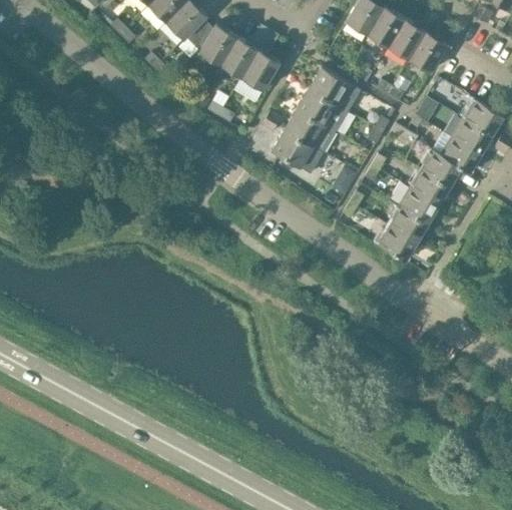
[(154,0),(149,6),(166,23),(187,0),(154,0)]
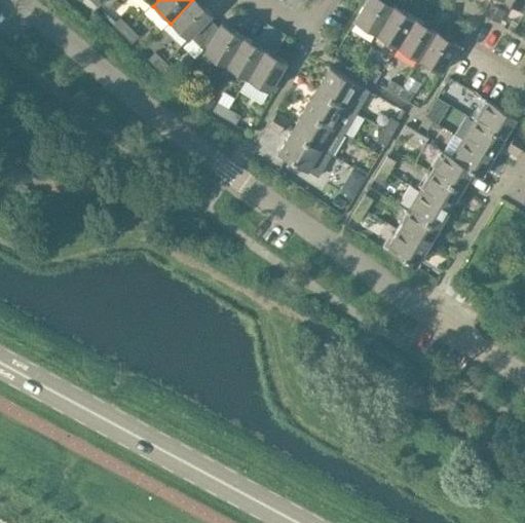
[(195,0),(192,0),(171,24),(189,41),(191,39),(210,21),(213,16),(195,0)]
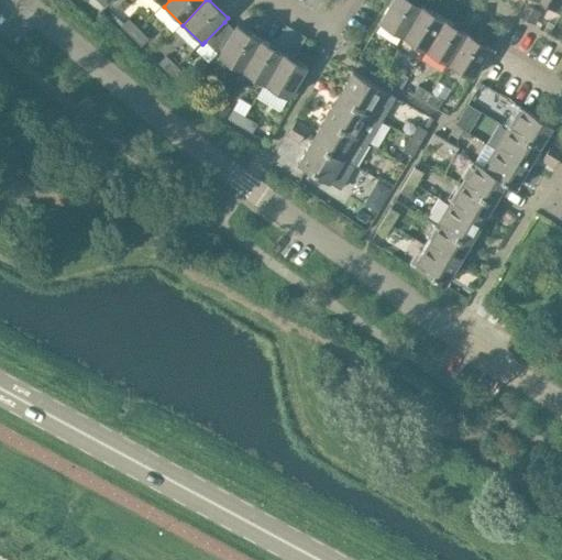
[(404,39),(422,8),(409,0),(394,0),(379,24),(404,39)]
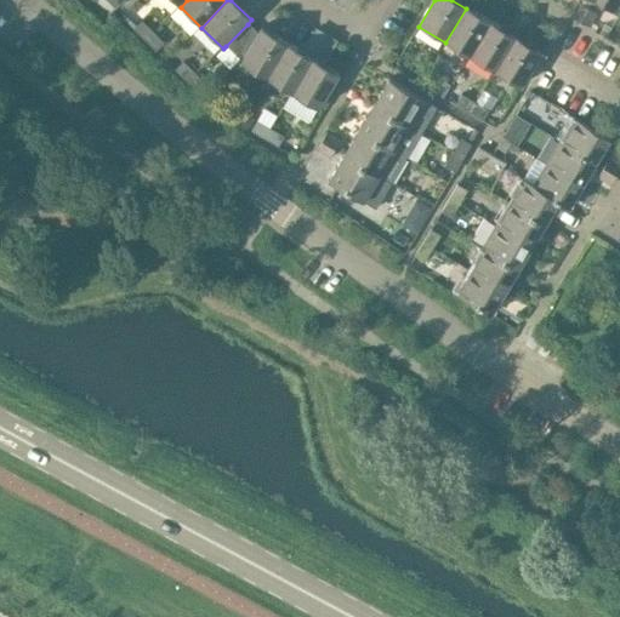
[(619,0),(595,0),(593,3),(619,16),(619,0)]
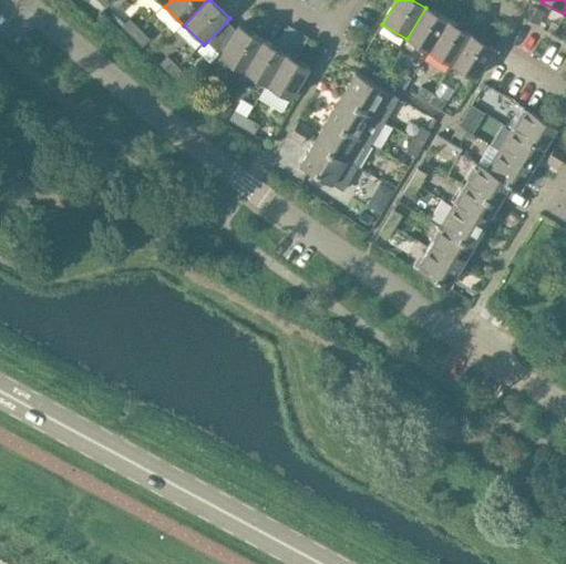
[(531,22),(537,9),(530,4),(522,17),(531,22)]
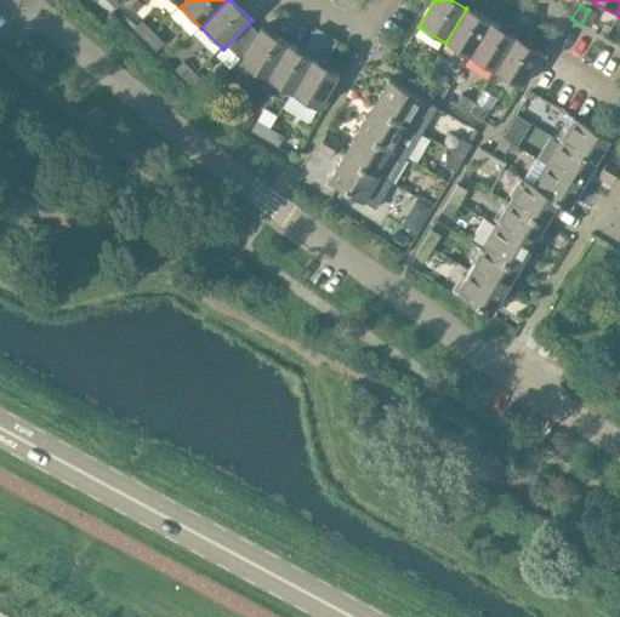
[(445,43),(470,58),(491,23),(466,9),(445,43)]
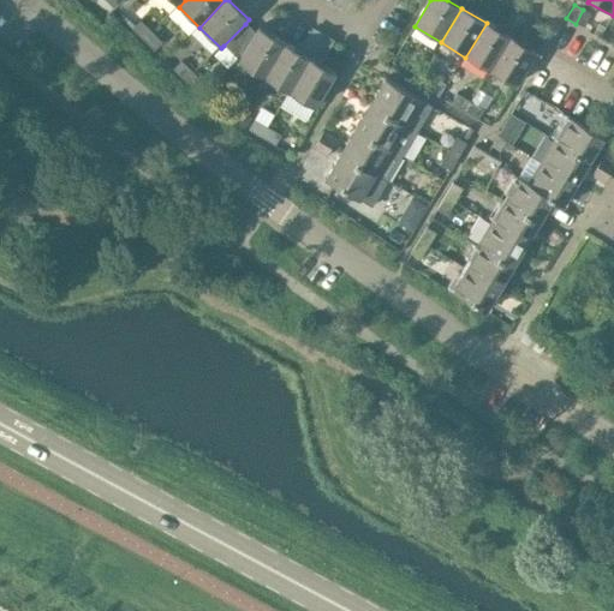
[(591,15),(583,10),(576,24),(584,28),(591,15)]
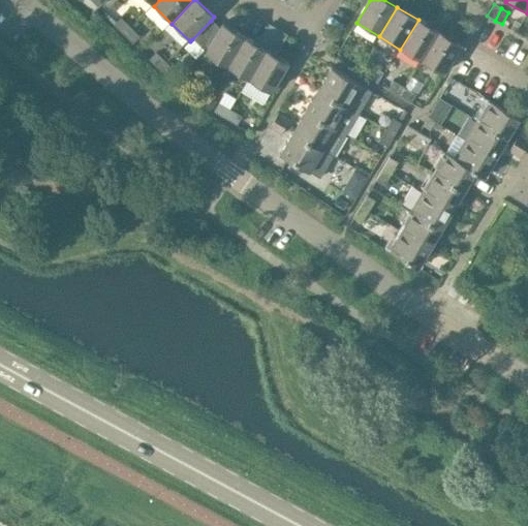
[(124,36),(131,29),(121,20),(115,27),(124,36)]
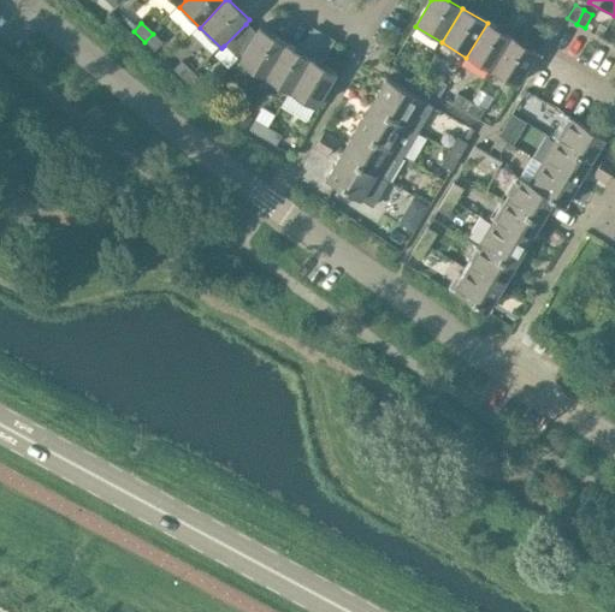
[(466,58),(491,72),(512,37),(488,23),(466,58)]
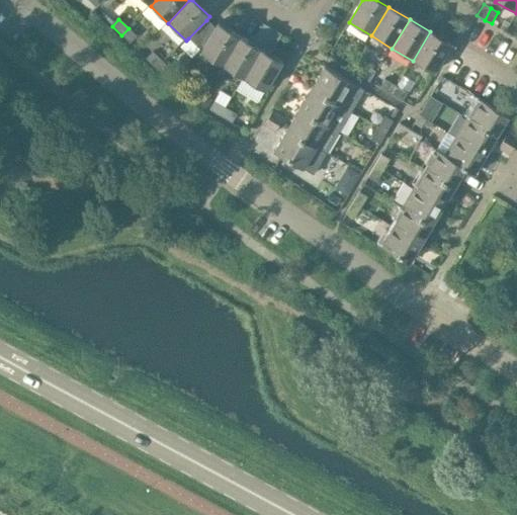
[(224,67),(241,37),(219,24),(216,29),(206,20),(188,38),(202,53),(201,54),(224,67)]
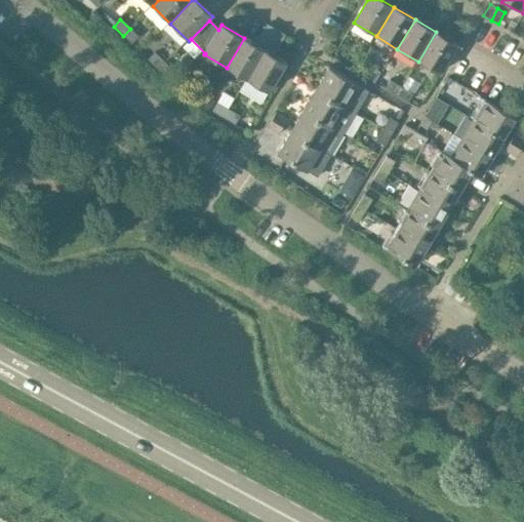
[(139,38),(130,29),(123,36),(132,45),(139,38)]
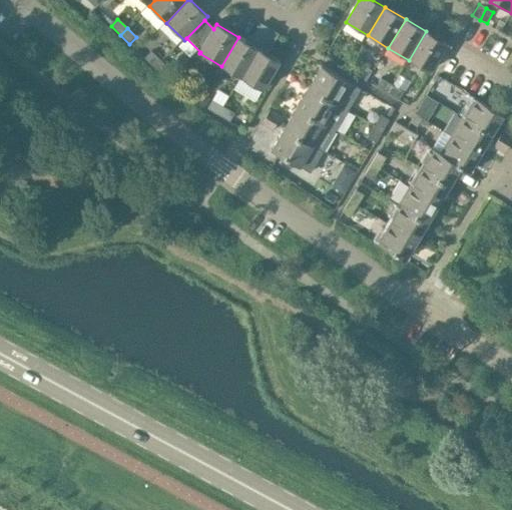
[(426,31),(409,60),(430,73),(448,44),(426,31)]
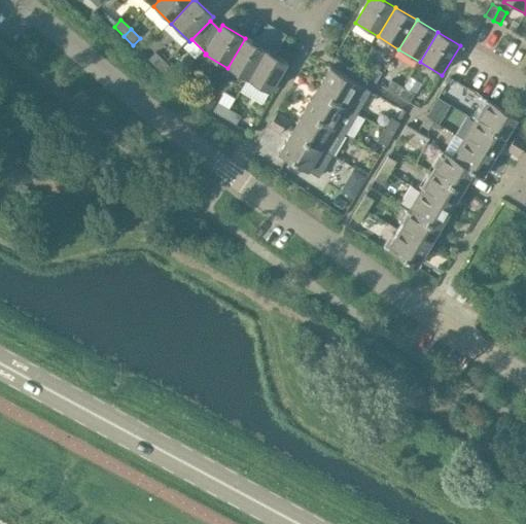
[(228,68),(248,80),(266,50),(245,38),(228,68)]
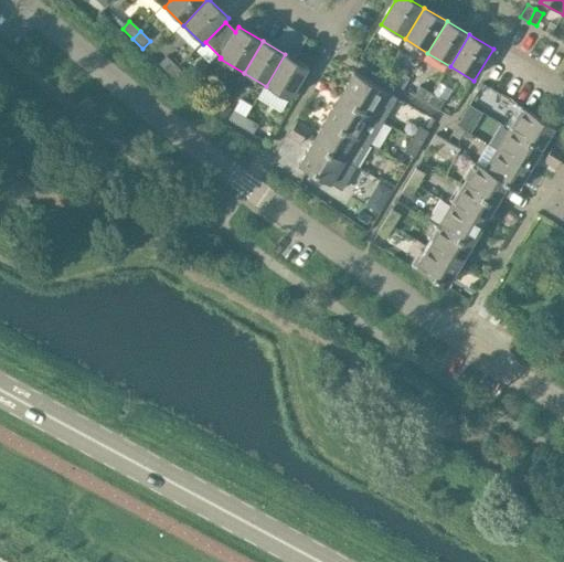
[(285,54),(266,86),(290,101),(309,69),(285,54)]
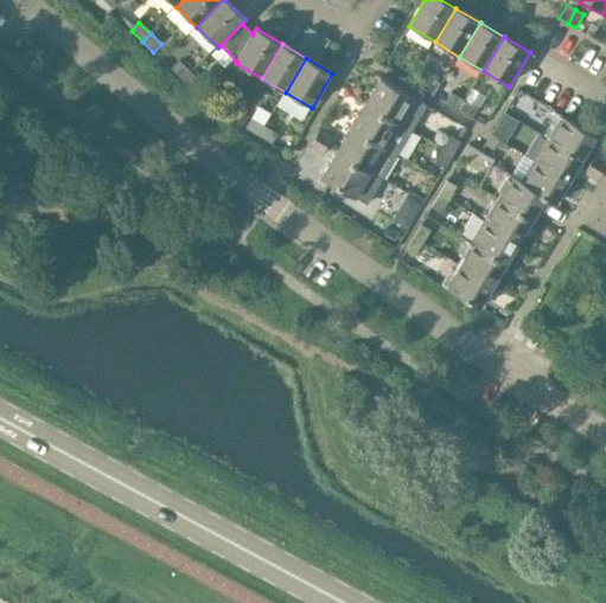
[(183,82),(191,74),(179,63),(171,71),(183,82)]
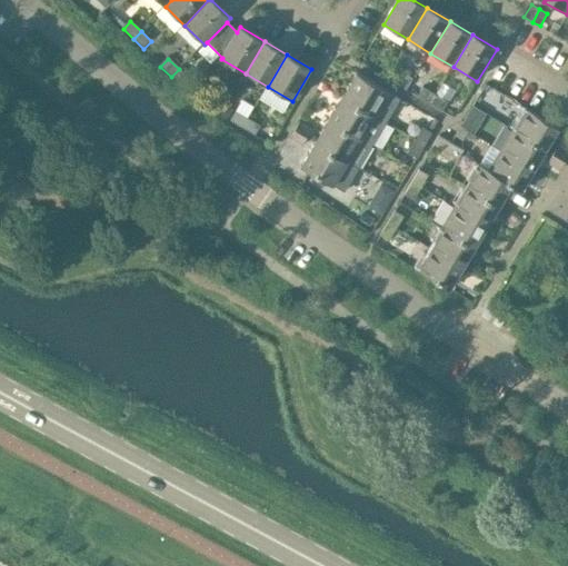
[(189,79),(179,69),(171,77),(177,82),(181,87),(189,79)]
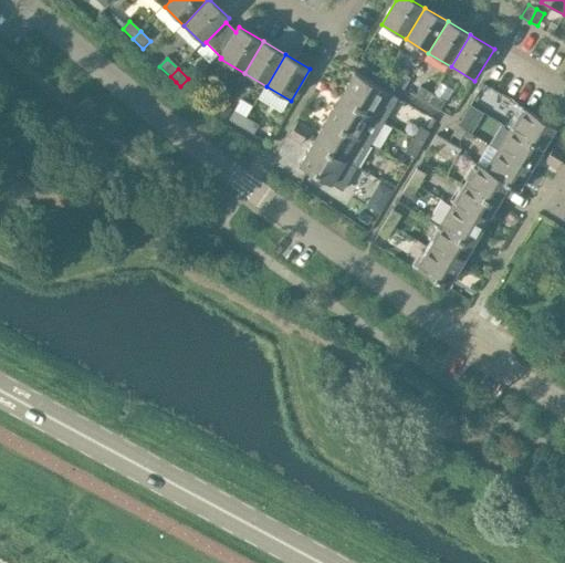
[(342,97),(385,123),(398,100),(387,93),(355,74),(342,97)]
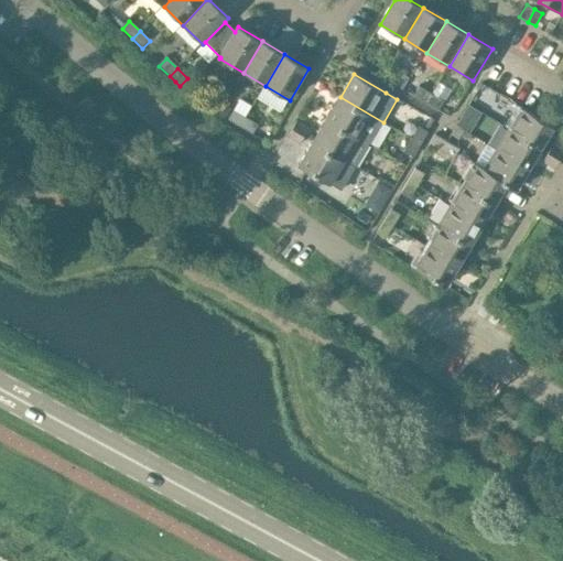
[(426,104),(432,96),(419,88),(414,97),(426,104)]
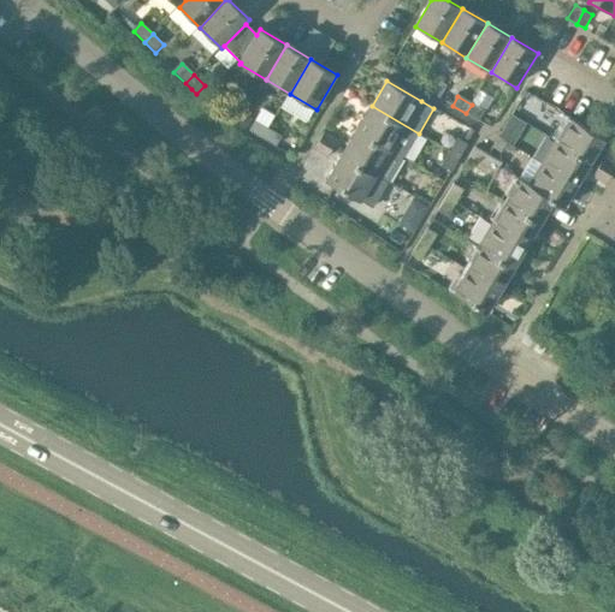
[(472,105),(466,113),(480,122),(485,112),(472,105)]
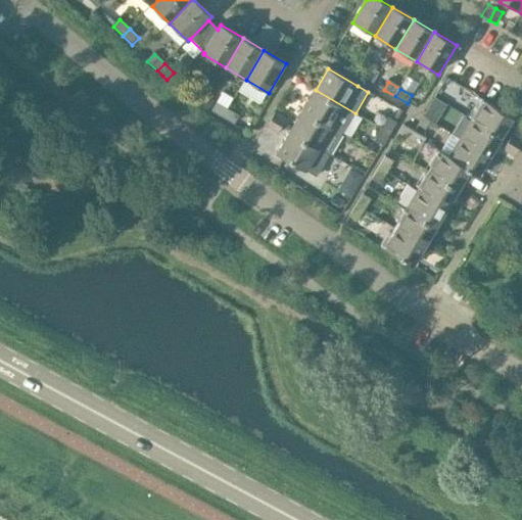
[(342,135),(356,113),(316,90),(302,111),(342,135)]
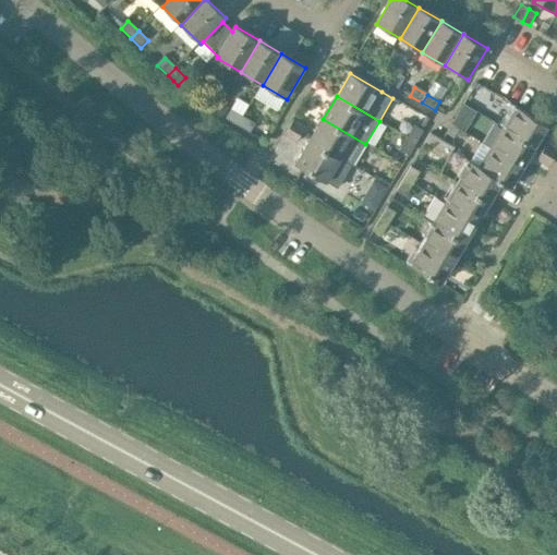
[(219,106),(212,119),(219,123),(227,110),(219,106)]
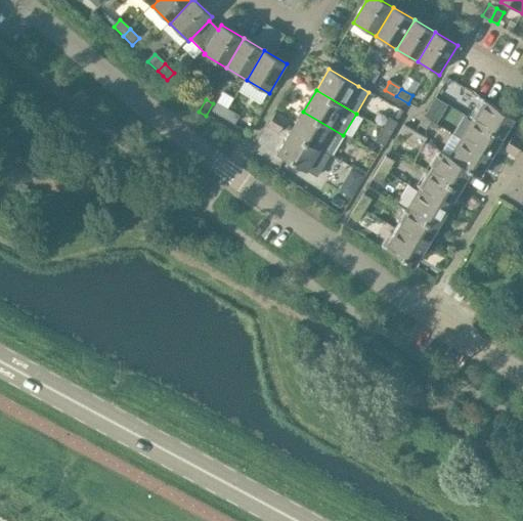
[(473,122),(503,139),(514,120),(485,101),(473,122)]
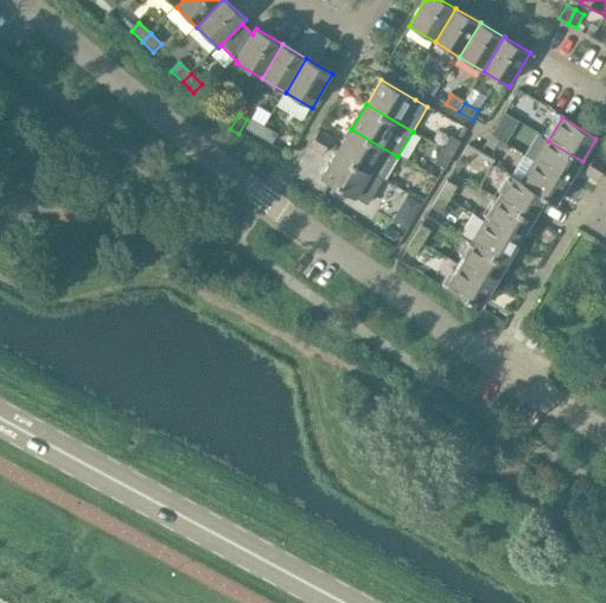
[(259,138),(265,128),(252,121),(246,130),(259,138)]
